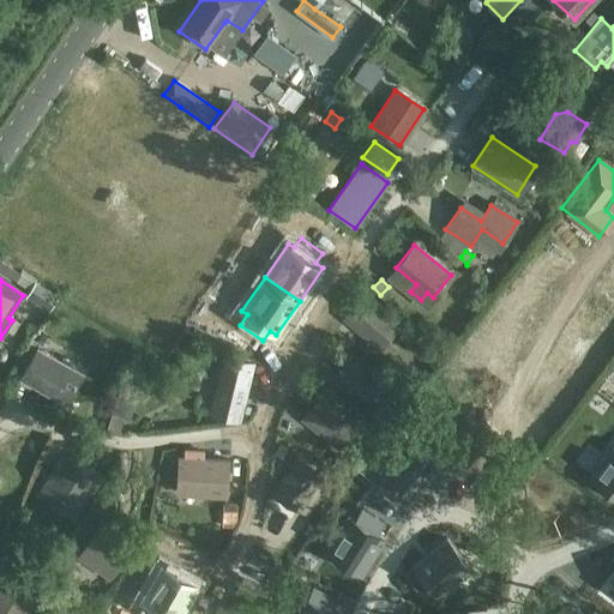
[(34,281),(24,295),(47,311),(56,296),(34,281)]
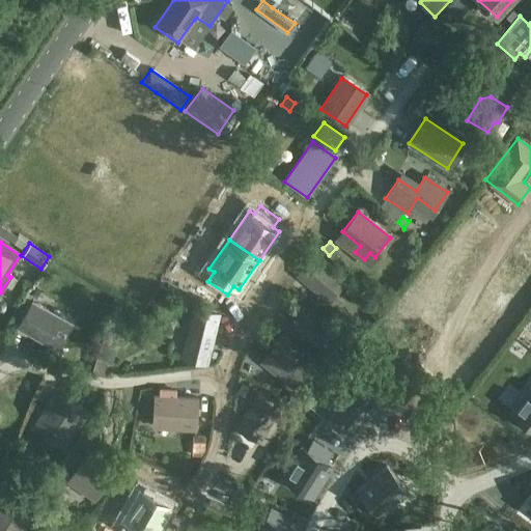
[(313,254),(295,277),(328,304),(346,281),(313,254)]
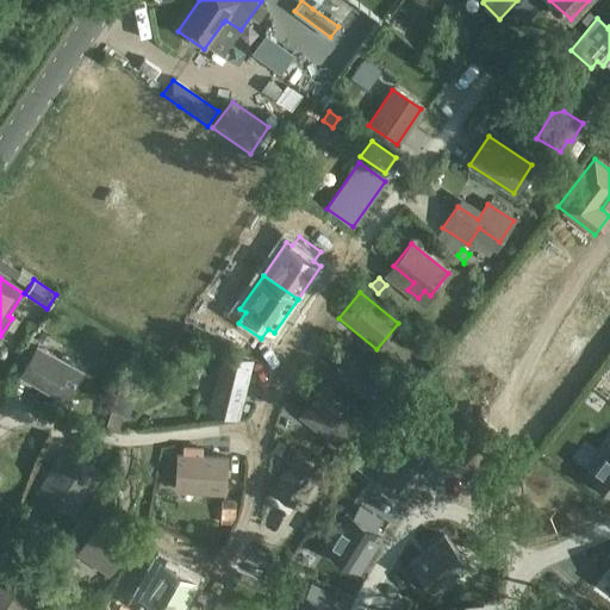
[(348,349),(330,374),(362,398),(381,373),(348,349)]
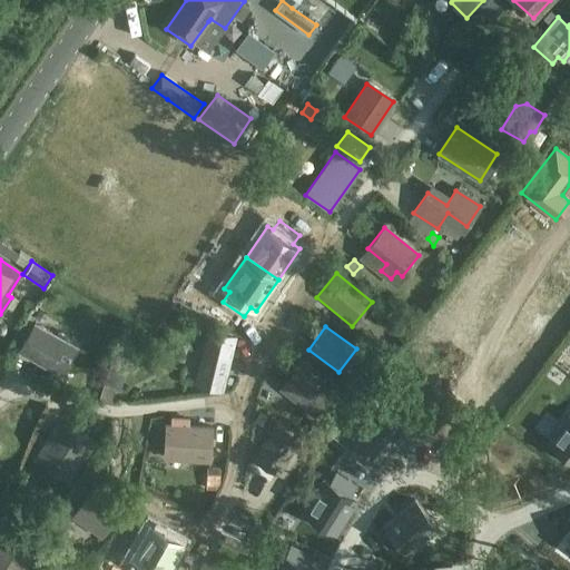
[(35,327),(19,353),(60,376),(76,350),(35,327)]
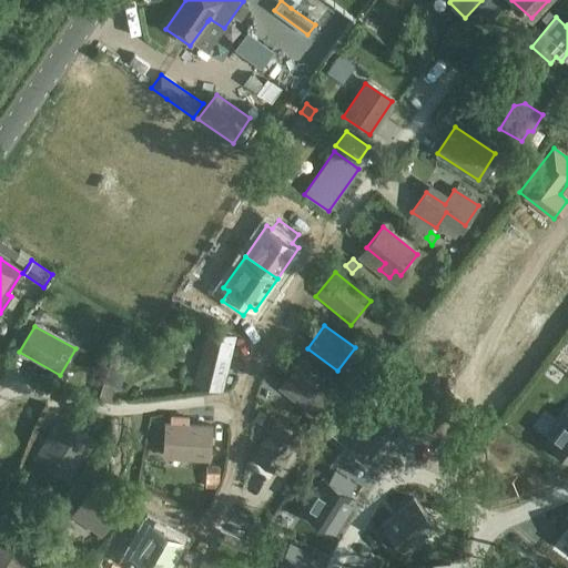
[(224,371),(232,337),(208,332),(200,364),(195,381),(220,386),(224,371)]
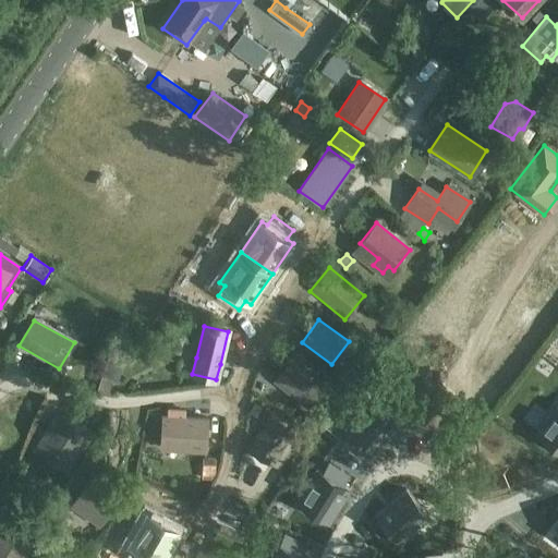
[(290,358),(271,383),(307,410),(326,386),(290,358)]
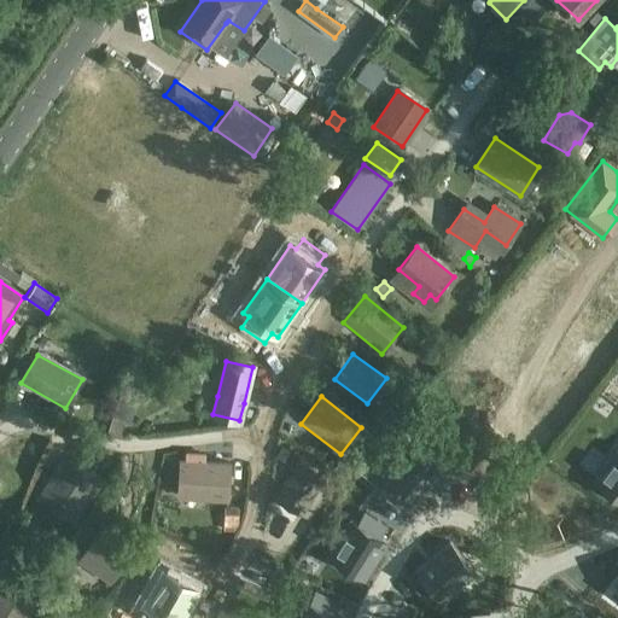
[(379,487),(398,502),(407,493),(414,499),(441,466),(408,439),(382,472),(388,476),(379,487)]
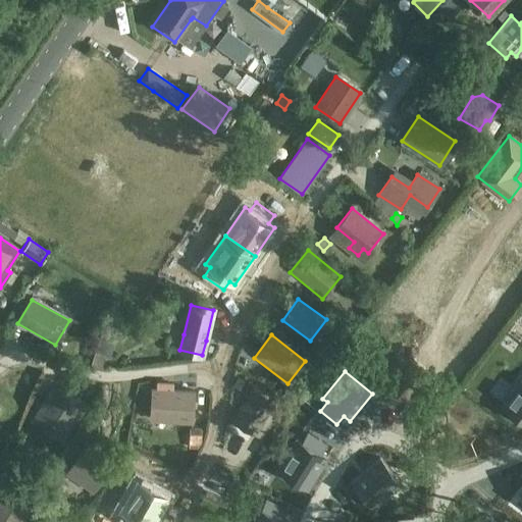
[(238,377),(233,385),(244,392),(249,383),(238,377)]
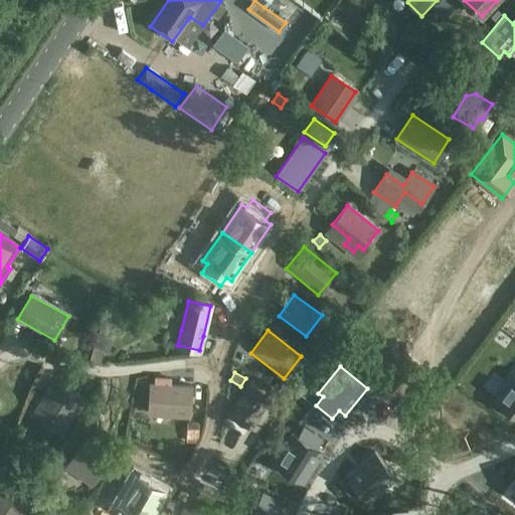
[(514,372),(496,398),(514,412),(514,372)]
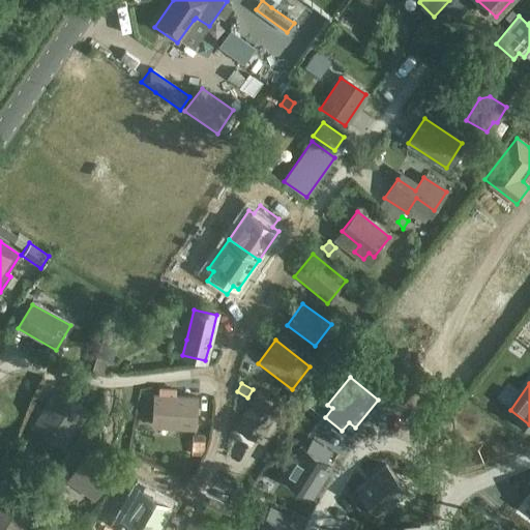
[(53,389),(30,429),(64,449),(88,410),(53,389)]
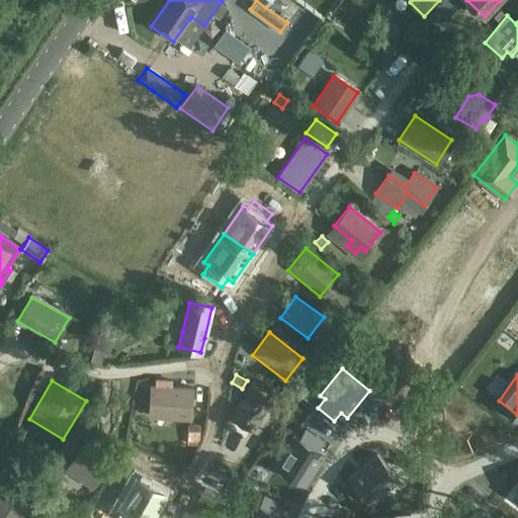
[(287,385),(281,393),(290,401),(296,393),(287,385)]
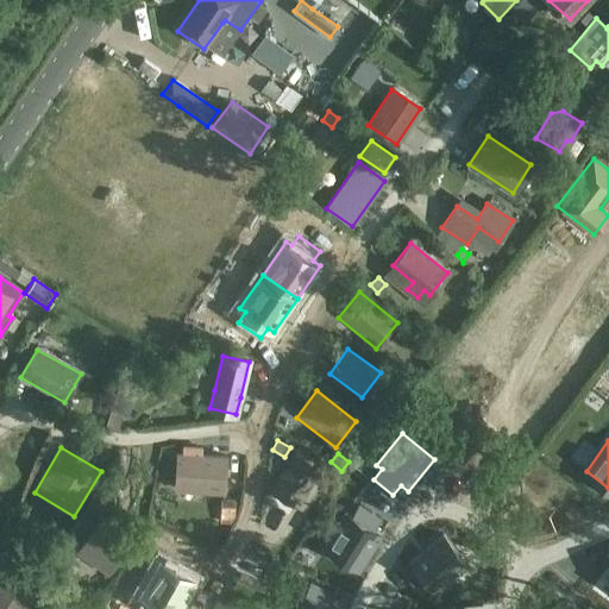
[(177,456),(176,487),(224,489),(225,458),(177,456)]
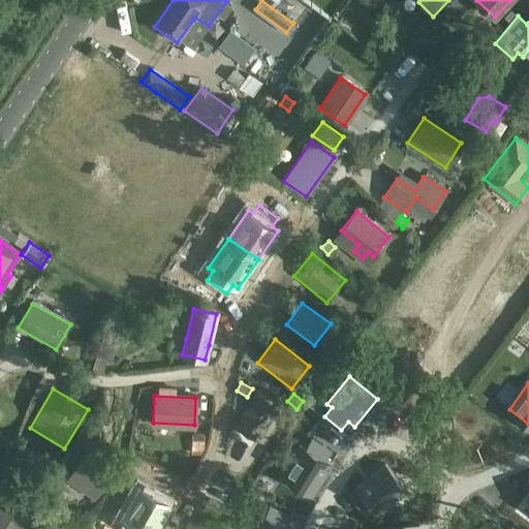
[(254,396),(234,427),(257,442),(278,411),(254,396)]
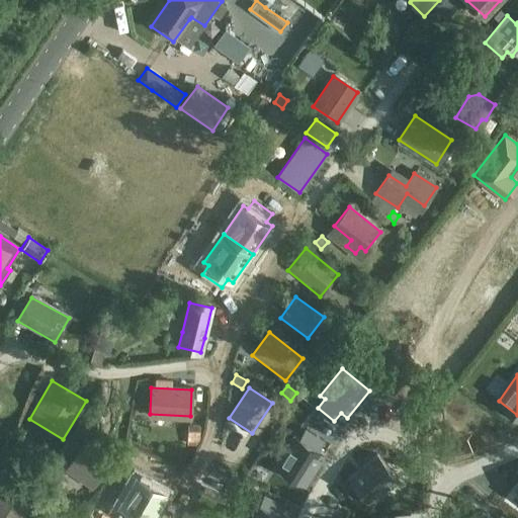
[(200,425),(189,425),(189,438),(199,439),(200,425)]
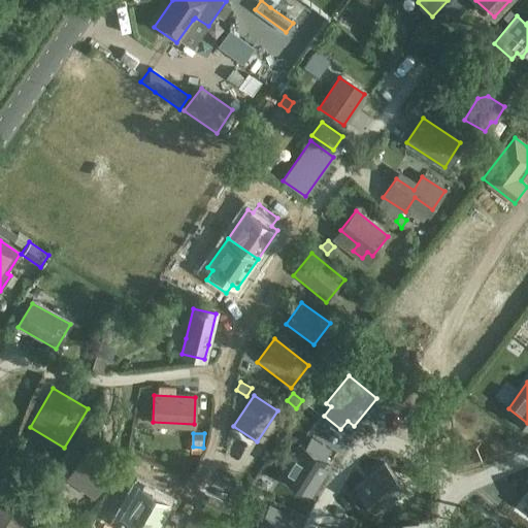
[(300,442),(282,472),(311,492),(330,461),(324,458),(330,448),(311,436),(305,446),(300,442)]
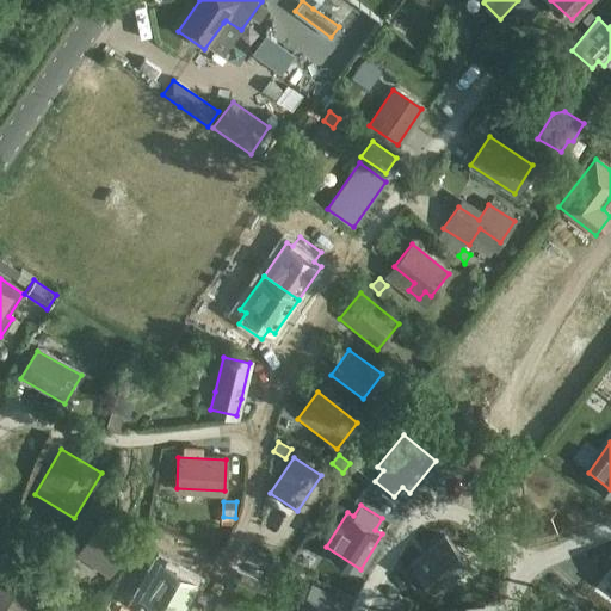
[(99,526),(78,555),(107,575),(134,537),(124,530),(118,539),(99,526)]
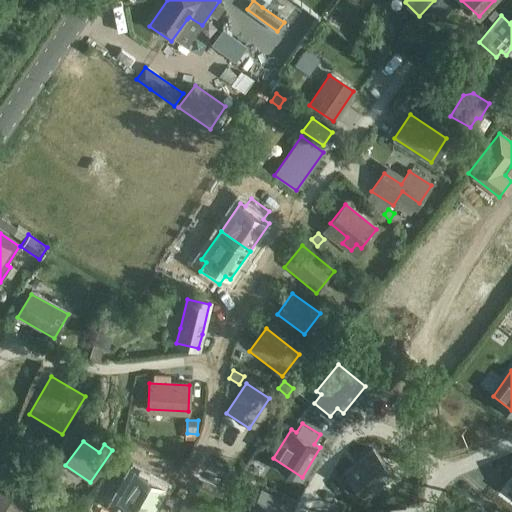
[(341,482),(354,499),(363,492),(366,497),(394,476),(372,448),(345,470),(349,475),(341,482)]
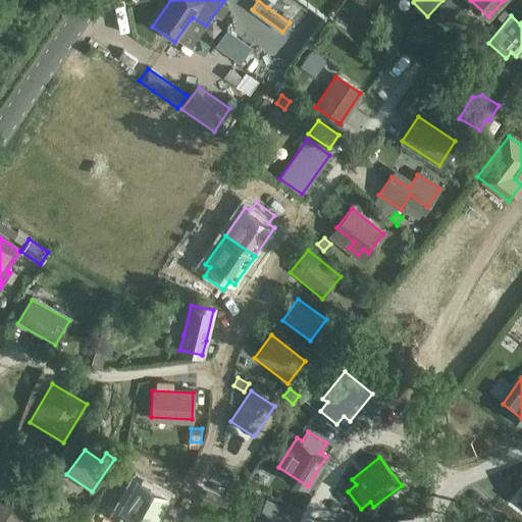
[(521,472),(511,483),(518,490),(514,494),(521,503),(521,472)]
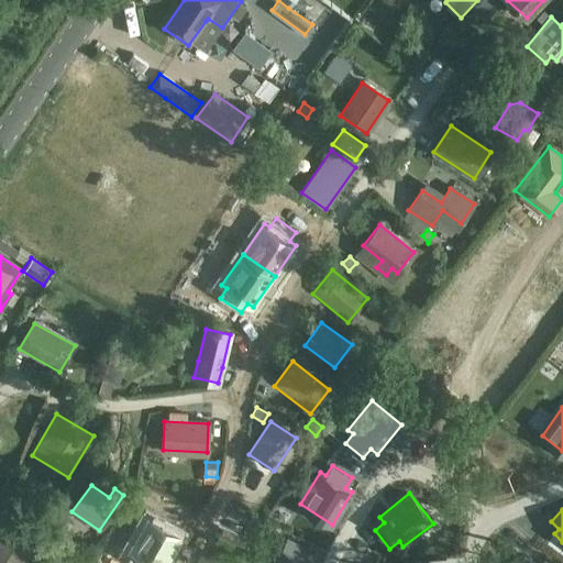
[(130,562),(166,562),(183,537),(150,517),(130,550),(136,553),(130,562)]
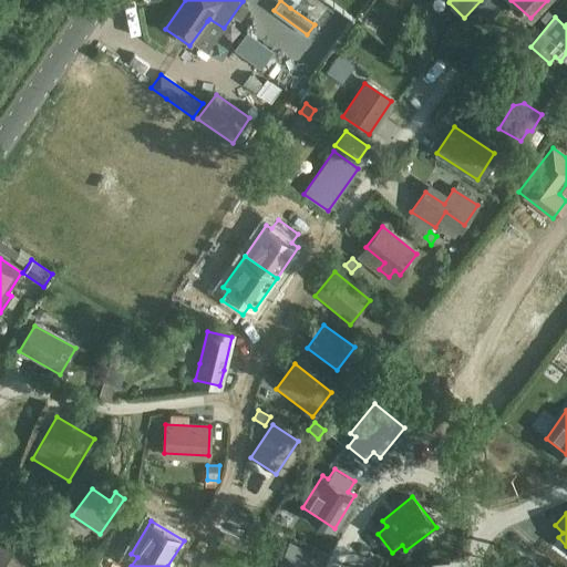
[(0,546),(0,566),(22,566),(38,543),(16,528),(3,548),(0,546)]
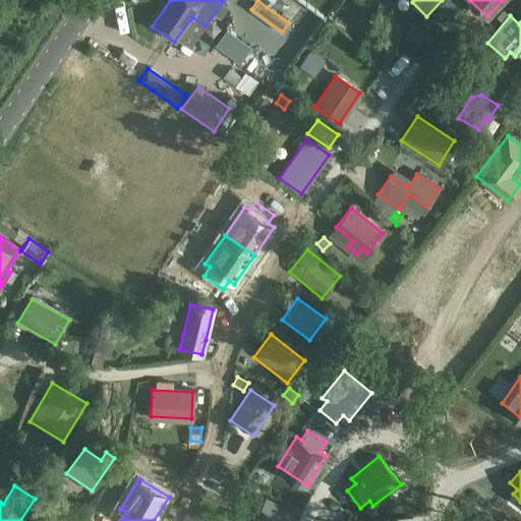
[(255,504),(247,520),(286,520),(288,519),(281,516),(286,506),(266,497),(262,506),(255,504)]
